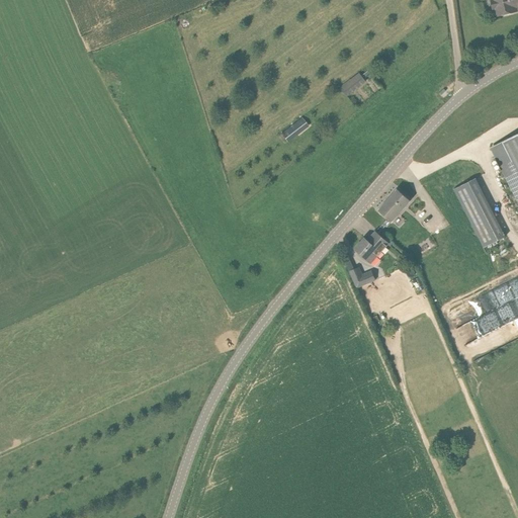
[(517,6),(517,0),(493,0),(491,1),(493,9),(499,7),(501,15),(512,12),(512,8),(517,6)]
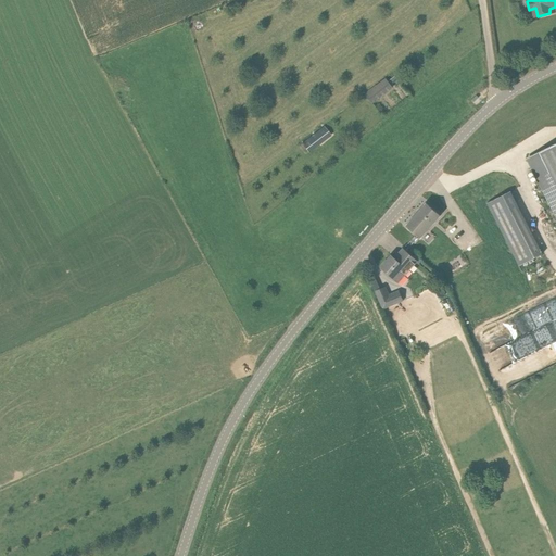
[(393,87),(386,78),(365,95),(373,103),(393,87)]
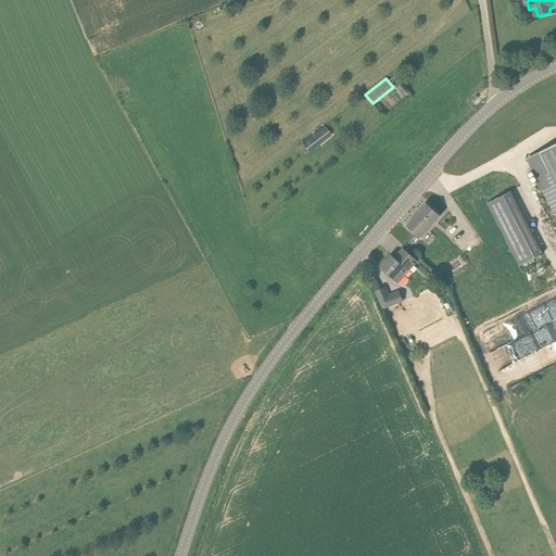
[(331,135),(325,126),(302,143),(308,152),(331,135)]
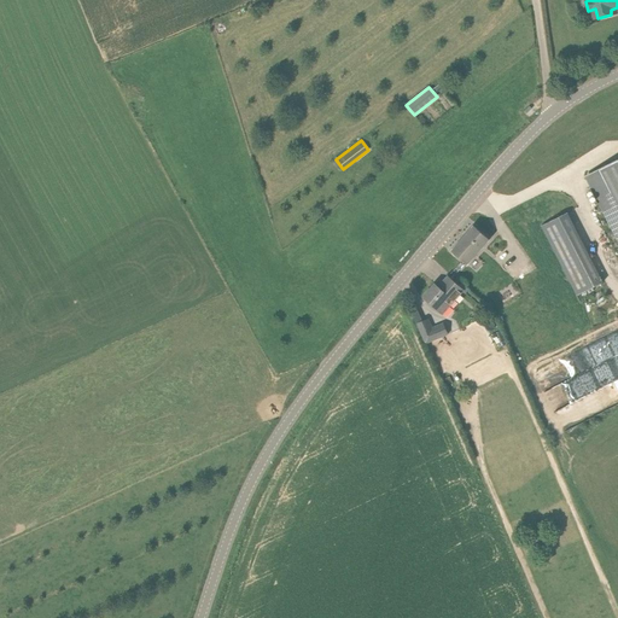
[(617,242),(617,159),(584,176),(617,242)]
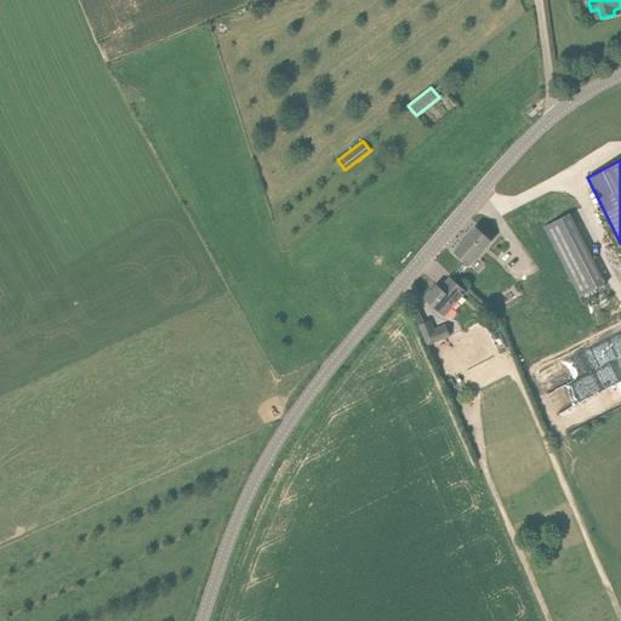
[(605,284),(570,214),(543,227),(580,297),(605,284)]
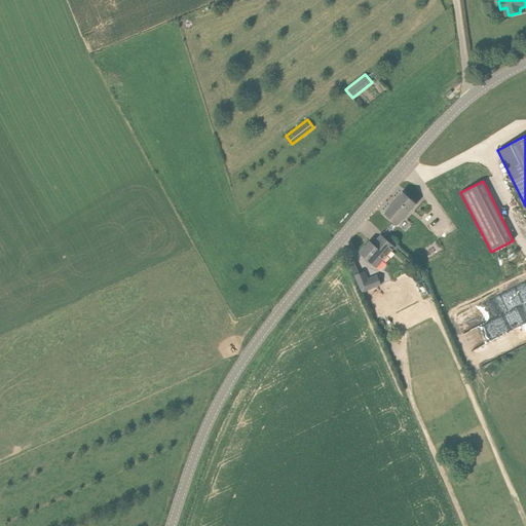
[(416,203),(404,192),(384,214),(398,225),(416,203)]
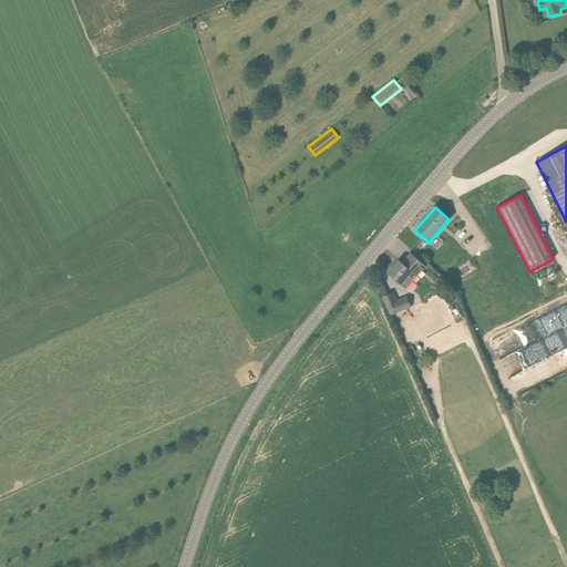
[(399,260),(388,272),(406,288),(424,267),(426,269),(430,266),(413,251),(411,254),(402,264),(399,260)]
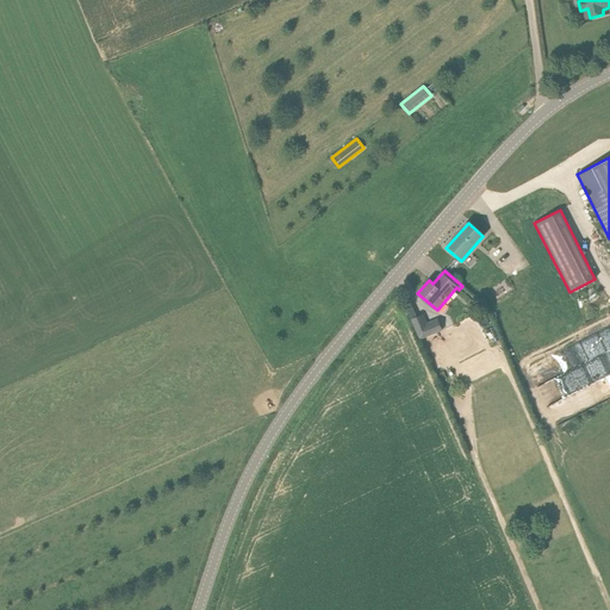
[(423,315),(411,319),(419,340),(442,330),(437,319),(427,324),(423,315)]
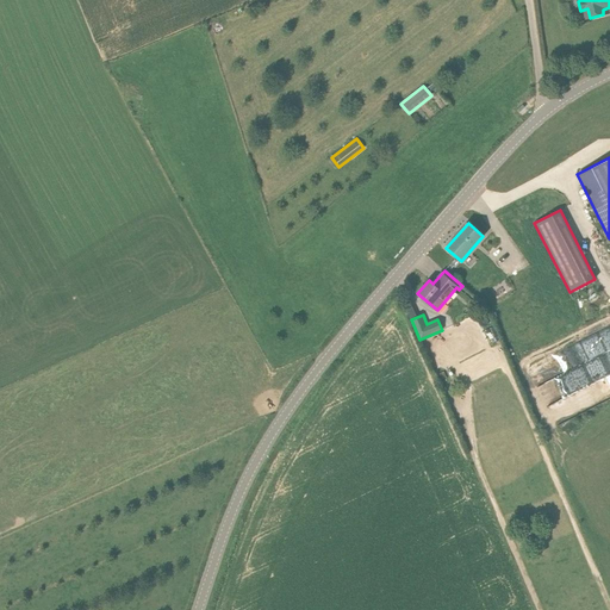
[(609,353),(537,384),(555,424),(603,404),(595,385),(598,383),(604,397),(609,393),(609,353)]
